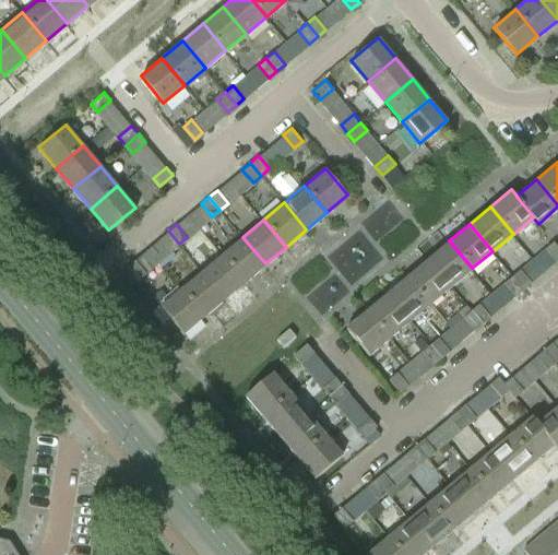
[(171,250),(179,244),(168,231),(161,237),(171,250)]
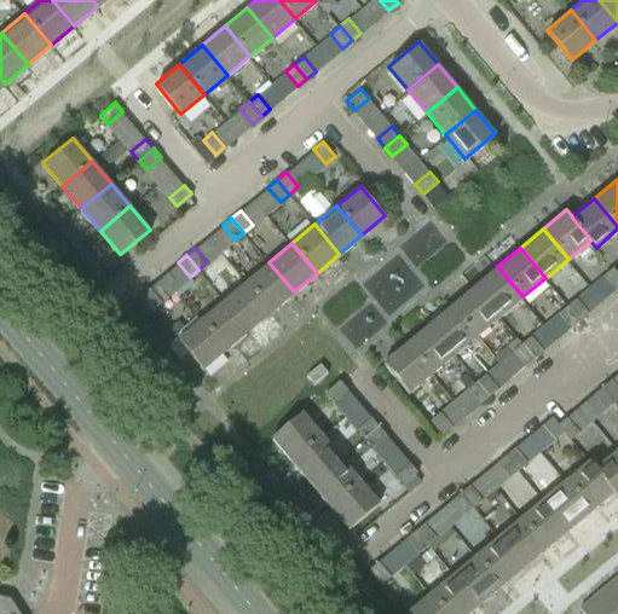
[(271,311),(294,291),(269,262),(246,281),(271,311)]
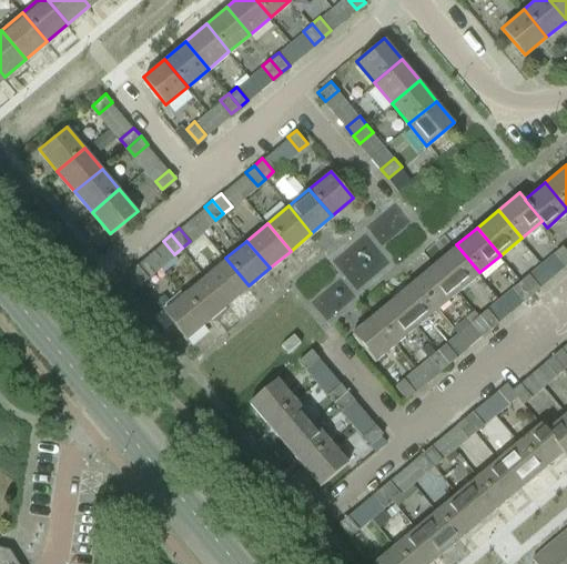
[(456,244),(436,262),(458,290),(479,272),(456,244)]
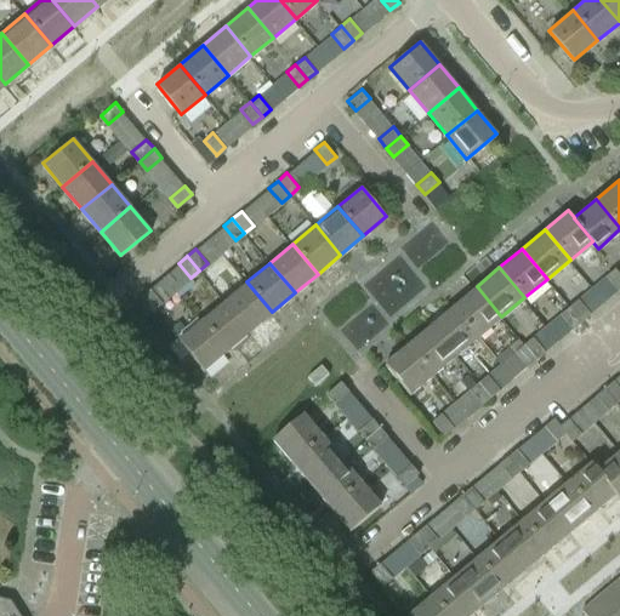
[(619,273),(614,267),(606,274),(618,289),(619,286),(619,273)]
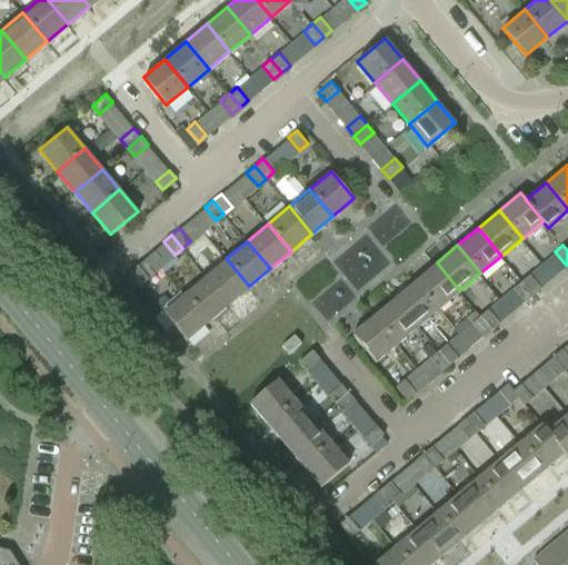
[(229,304),(249,286),(226,258),(206,276),(229,304)]
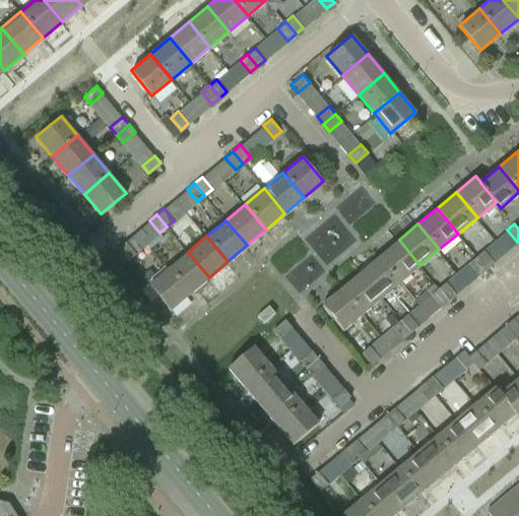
[(399,240),(380,256),(401,280),(419,265),(399,240)]
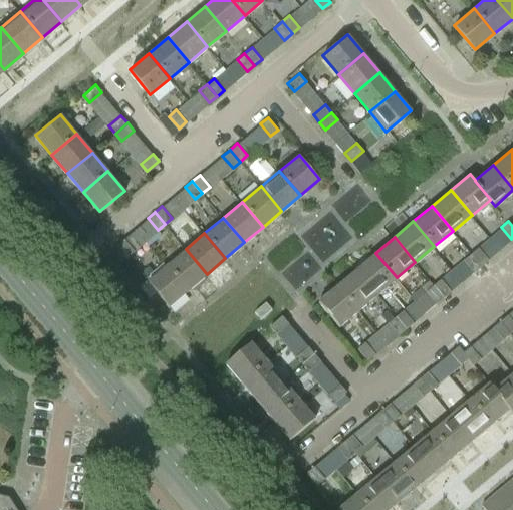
[(116,244),(126,256),(135,250),(124,238),(116,244)]
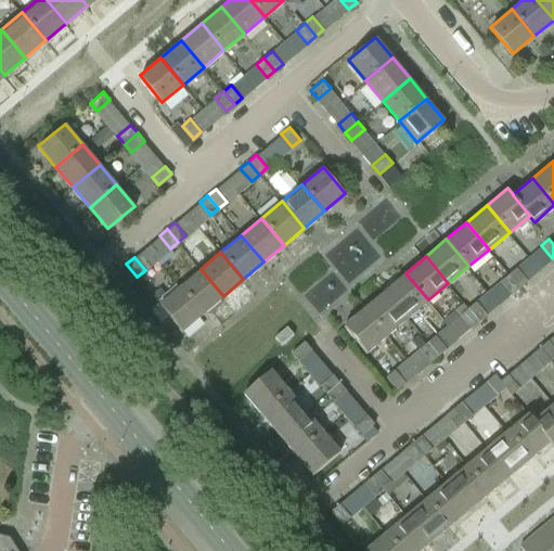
[(516,266),(509,272),(519,285),(527,279),(516,266)]
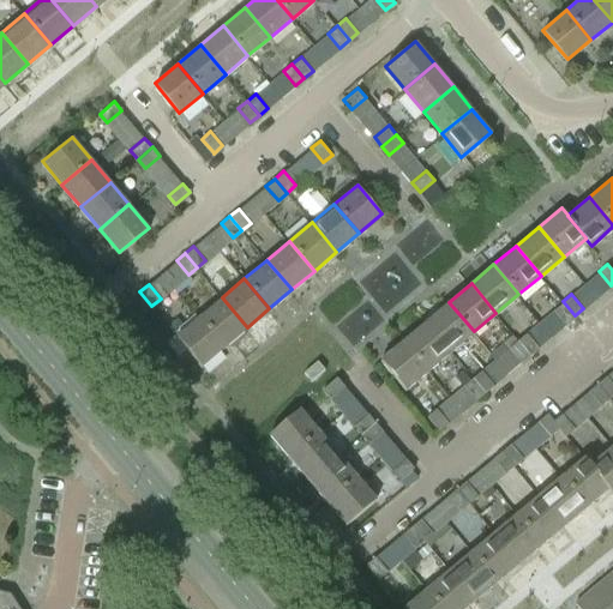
[(224,345),(247,327),(222,297),(199,317),(224,345)]
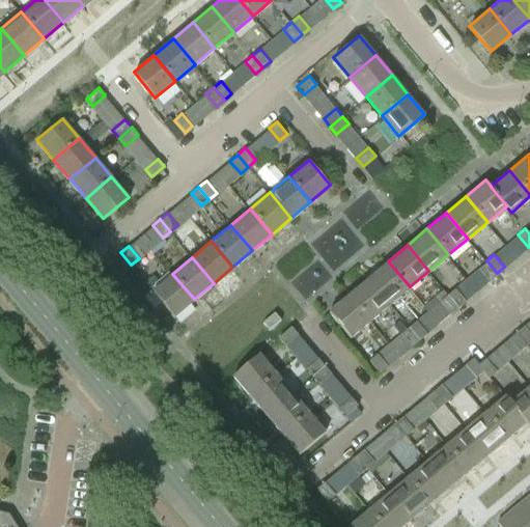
[(497,273),(486,260),(478,267),(489,279),(497,273)]
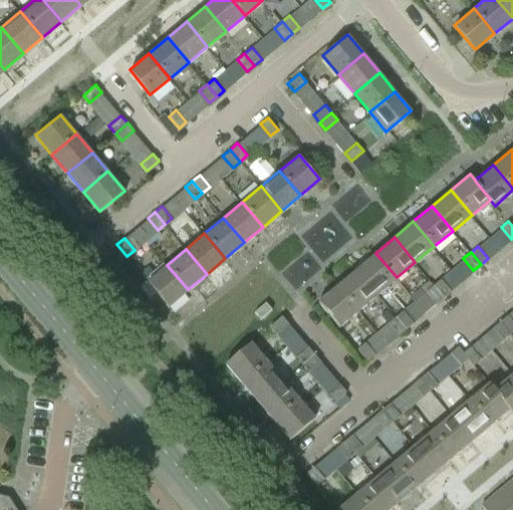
[(356,268),(364,278),(377,293),(397,277),(375,253),(356,268)]
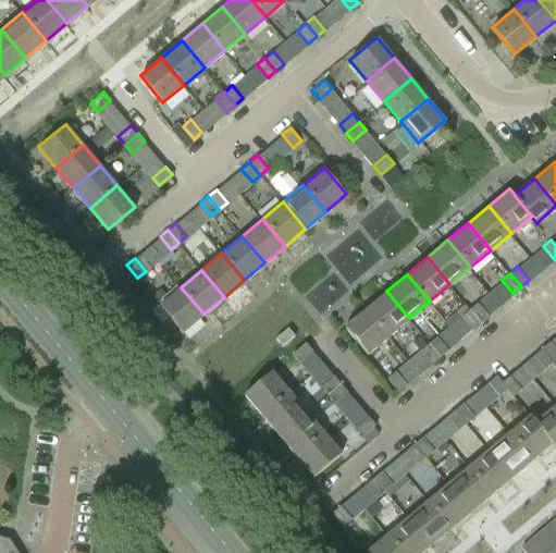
[(204,314),(181,287),(160,305),(182,331),(204,314)]
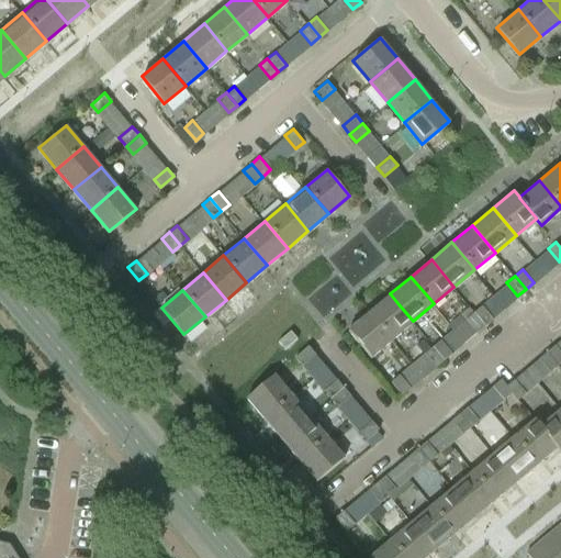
[(390,293),(369,311),(392,338),(413,321),(399,304),(390,293)]
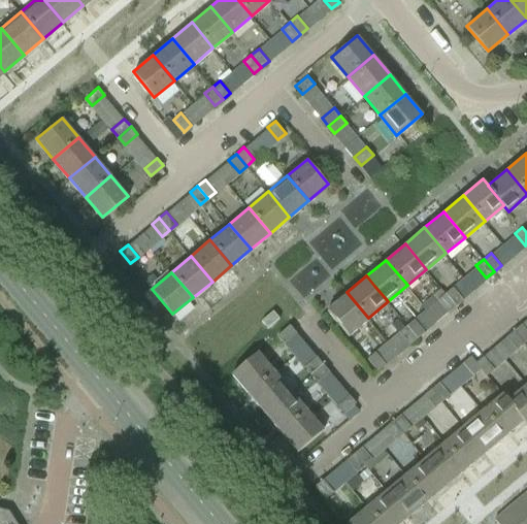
[(453,285),(445,292),(455,304),(463,297),(453,285)]
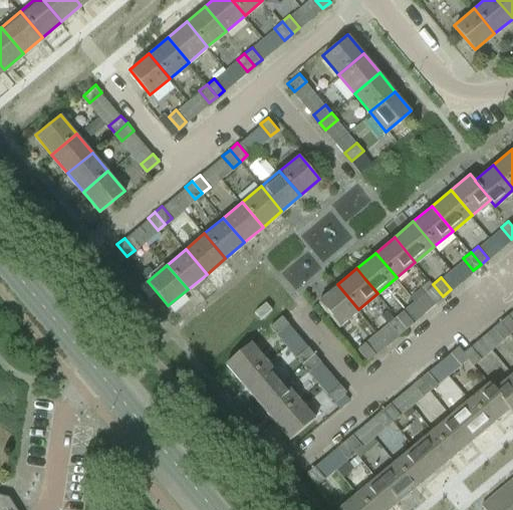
[(429,278),(422,285),(426,290),(433,284),(429,278)]
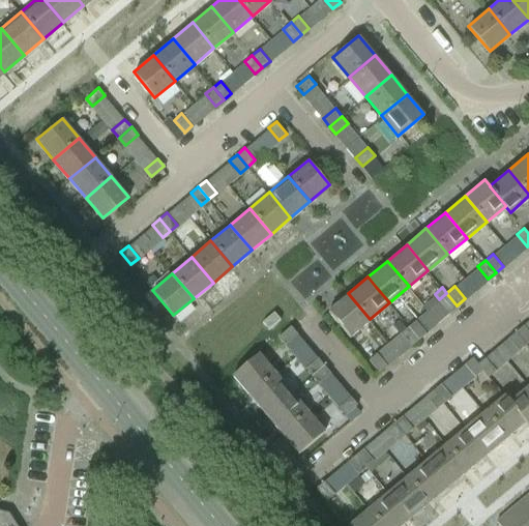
[(350,335),(370,319),(348,293),(328,310),(350,335)]
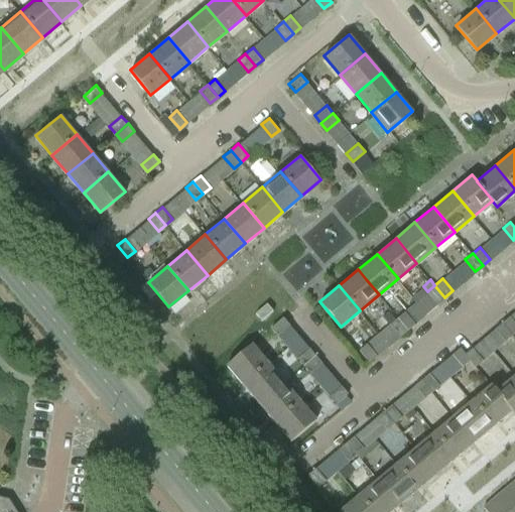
[(444,297),(434,285),(427,291),(437,303),(444,297)]
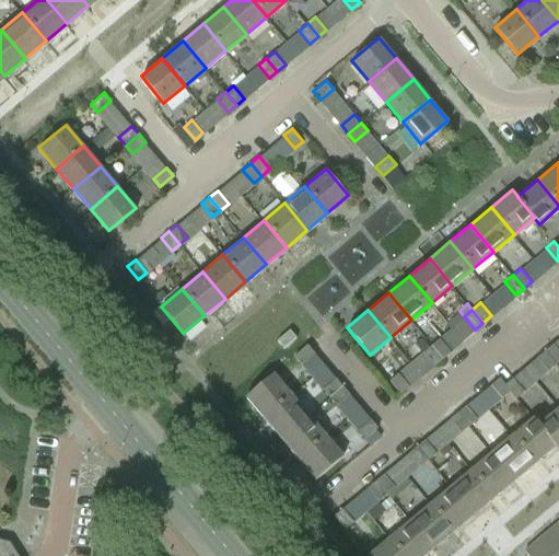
[(277,338),(284,346),(297,335),(290,327),(277,338)]
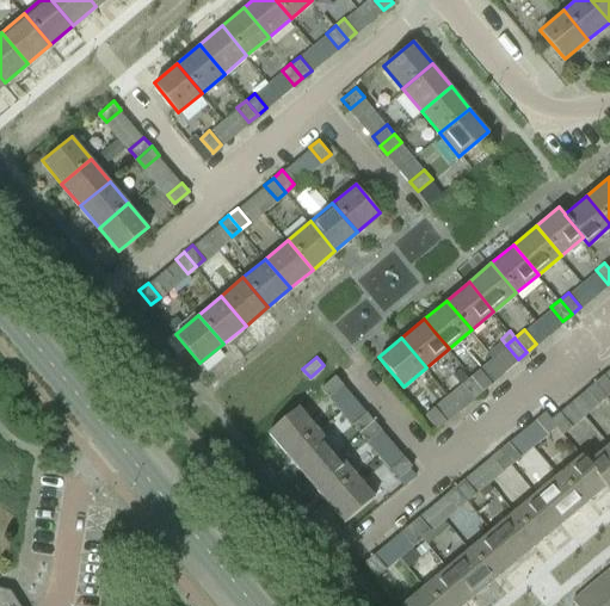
[(479,368),(470,375),(482,389),(491,382),(479,368)]
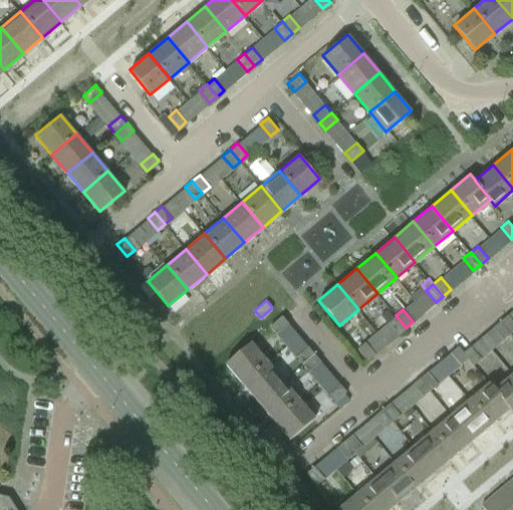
[(512,320),(507,313),(500,319),(510,331),(512,329),(512,320)]
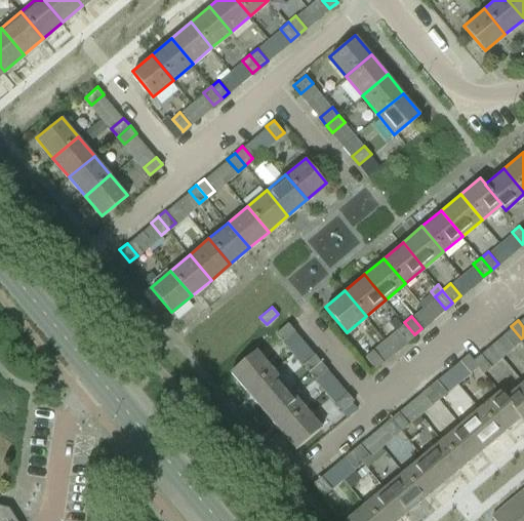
[(294,329),(288,321),(276,331),(282,339),(294,329)]
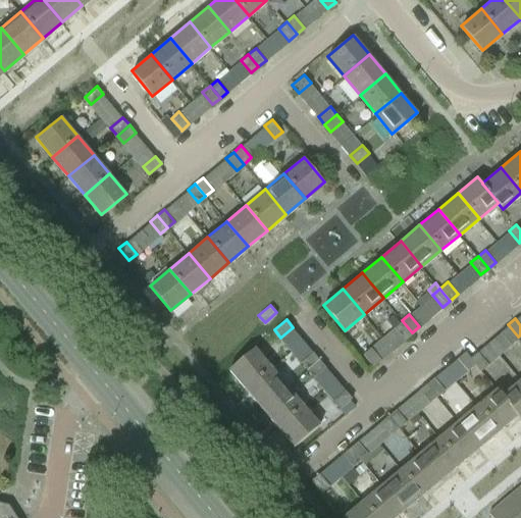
[(405,339),(412,332),(402,320),(395,326),(405,339)]
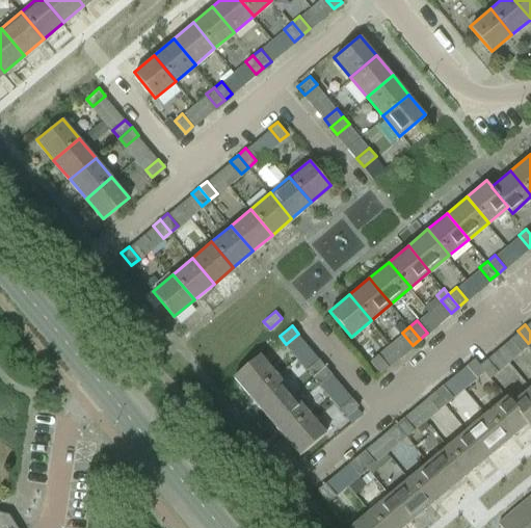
[(521,350),(528,343),(518,331),(510,338),(521,350)]
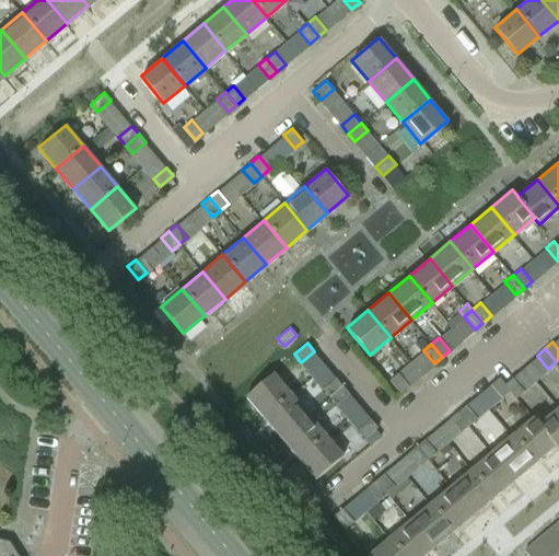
[(398,371),(389,379),(400,392),(409,384),(398,371)]
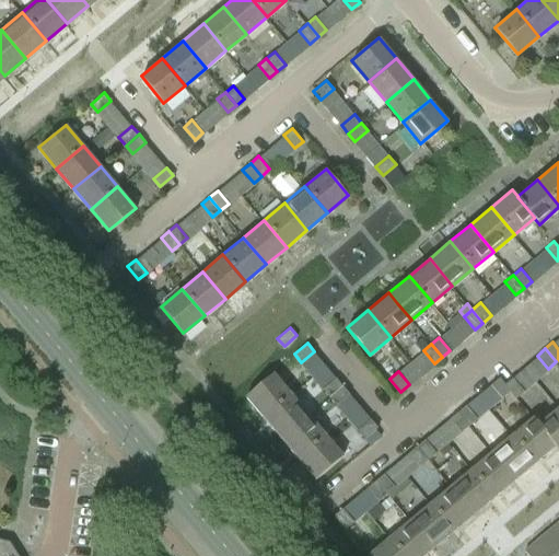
[(246,395),(264,416),(291,393),(272,372),(246,395)]
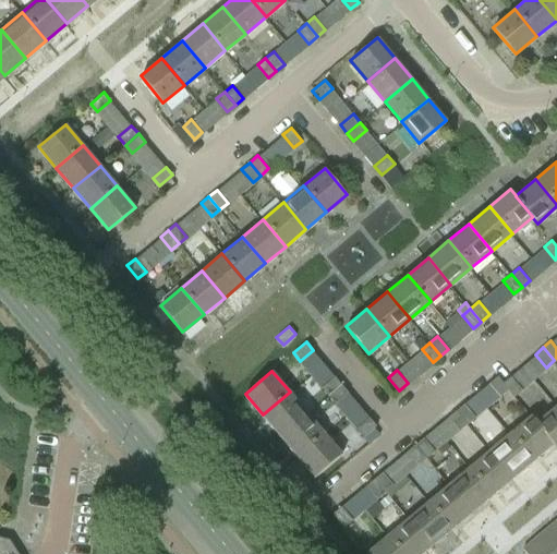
[(500,395),(508,387),(503,381),(497,374),(489,382),(500,395)]
